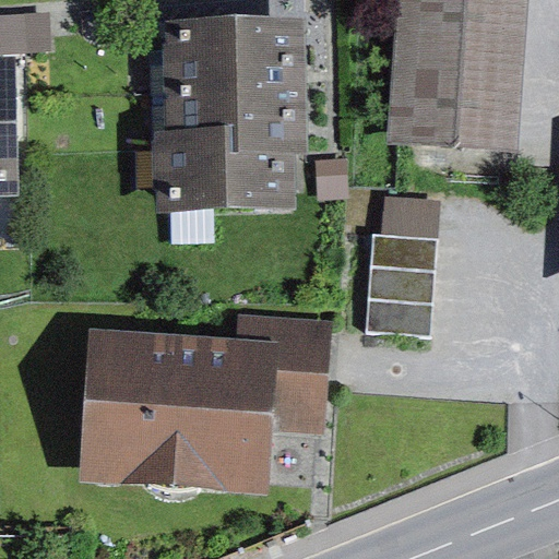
[(405,0),(397,135),(486,141),(495,0),(405,0)]
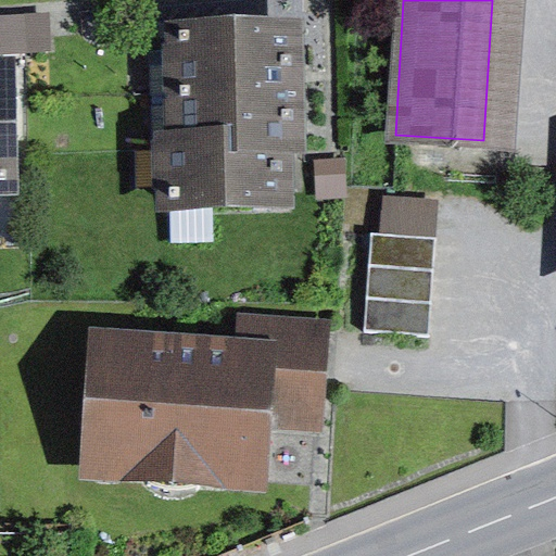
[(180,37),(181,93),(293,91),(292,34),(180,37)]
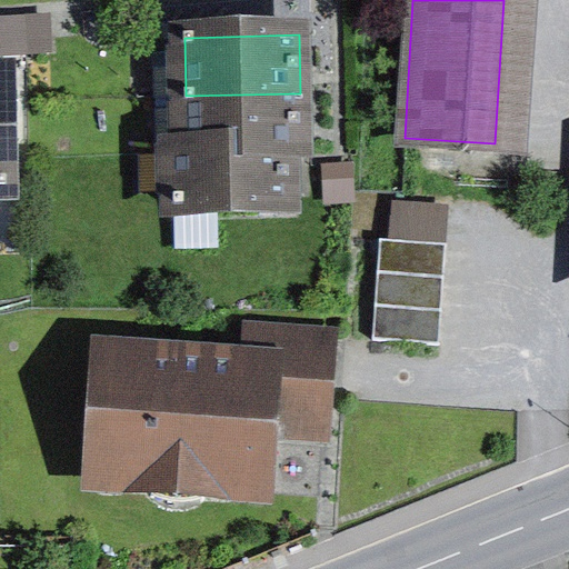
[(172,149),(172,152),(301,149),(300,93),(186,96),(187,149),(172,149)]
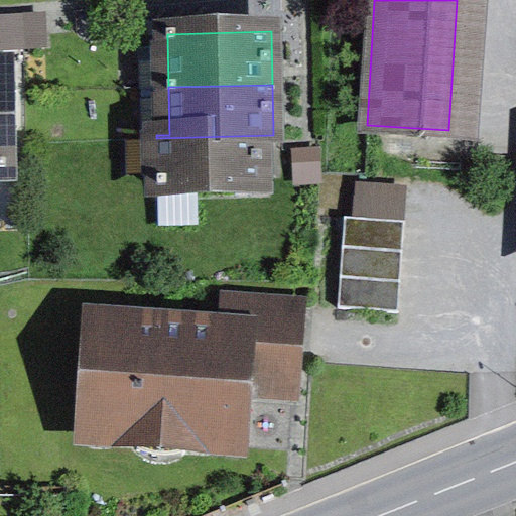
[(263,140),(273,139),(273,135),(156,138),(157,191),(264,188),(263,140)]
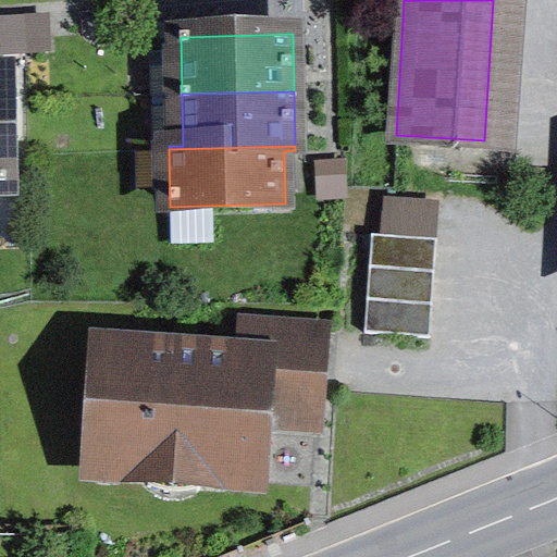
[(371,233),(362,331),(426,336),(435,238),(371,233)]
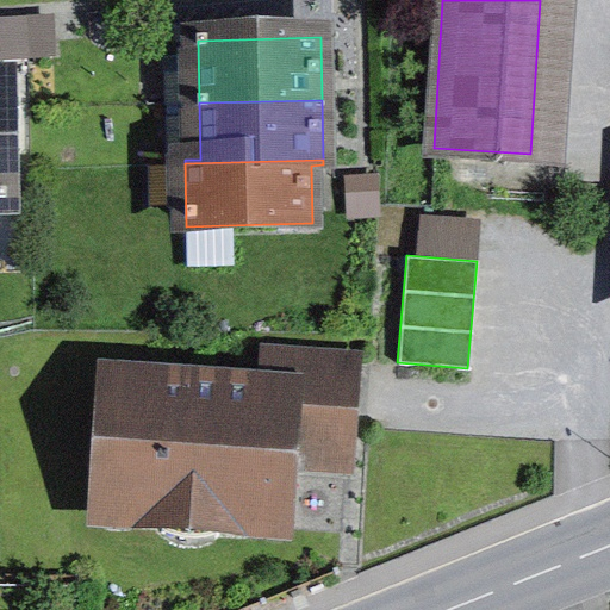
[(267,528),(272,474),(279,474),(282,436),(344,441),(349,374),(263,368),(261,406),(255,406),(256,393),(110,381),(105,440),(114,441),(109,514),(162,518),(163,504),(217,509),(216,523),(267,528)]
